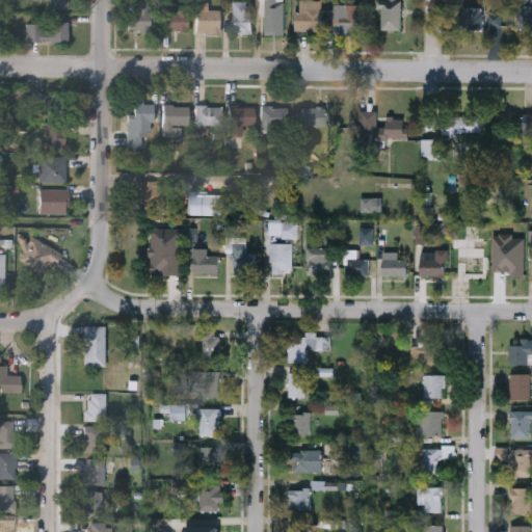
[(49,0),(49,11),(70,11),(69,0),(49,0)]
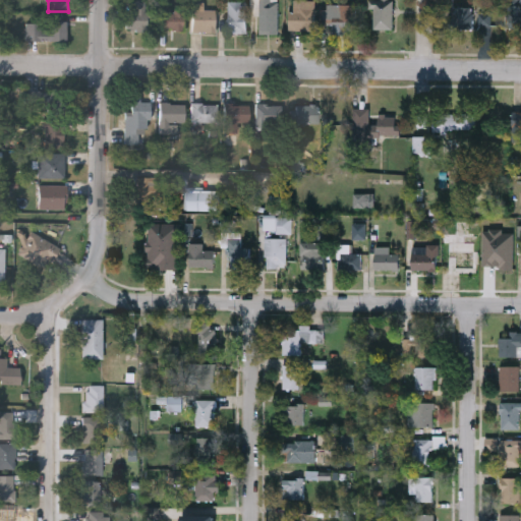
[(125,0),(148,0),(148,31),(125,31),(125,0)]
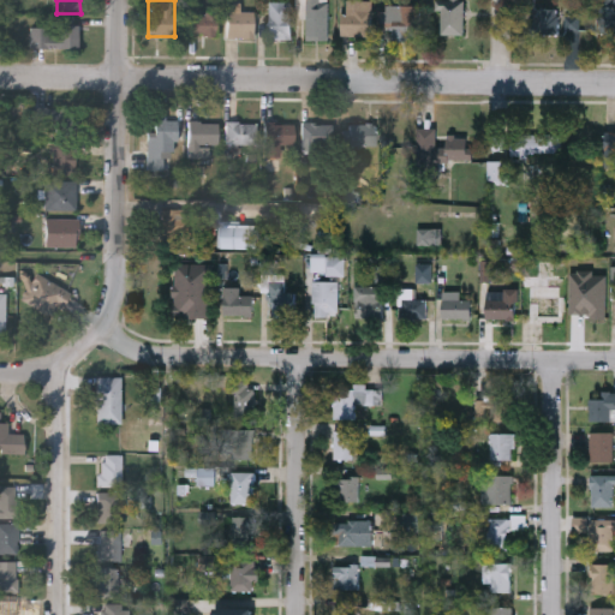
[(269,39),(269,0),(290,0),(290,39),(269,39)]
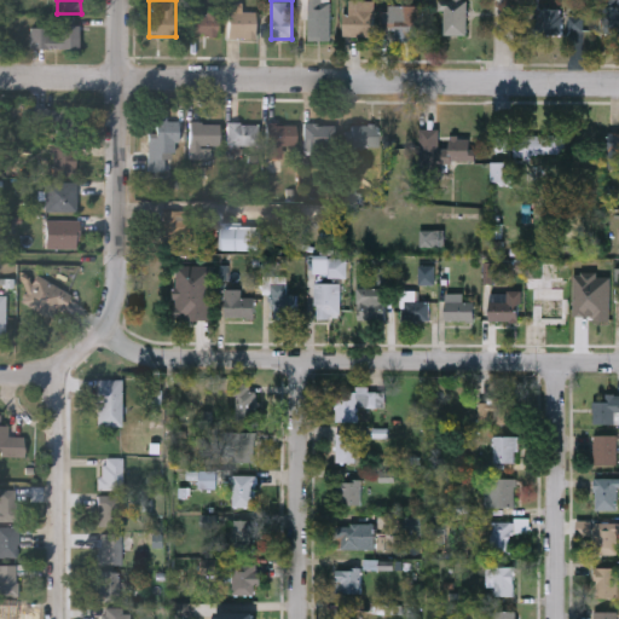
[(328,0),(328,39),(307,39),(307,0),(328,0)]
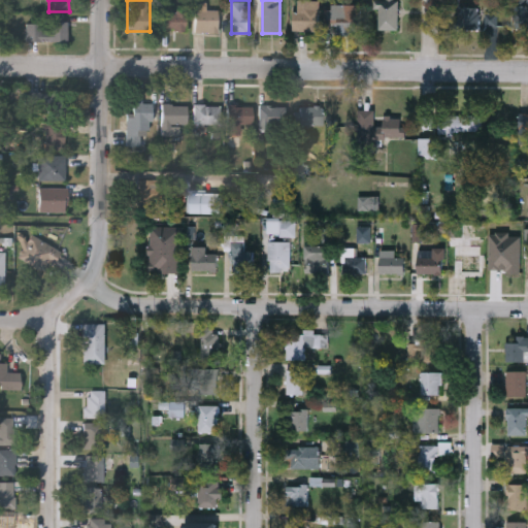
[(503,0),(503,25),(486,25),(486,0),(503,0)]
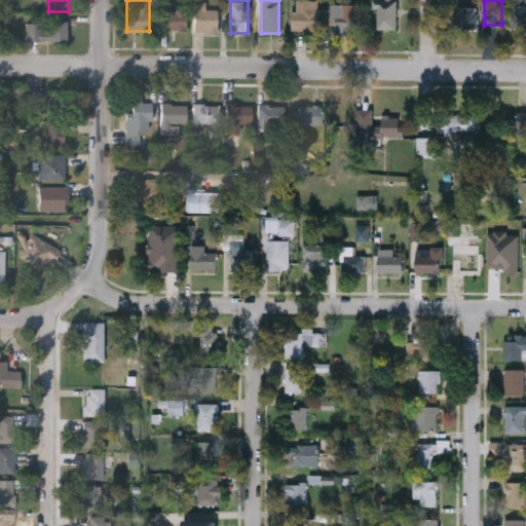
[(339,9),(339,3),(361,3),(361,28),(323,28),(323,9),(339,9)]
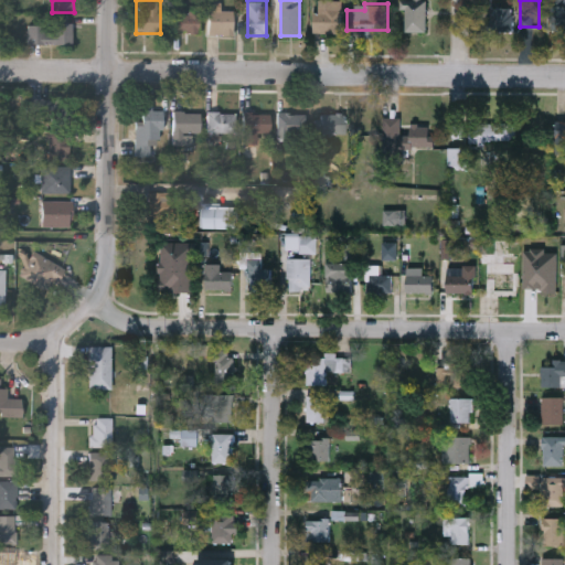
[(401,29),(401,3),(426,3),(426,29),(401,29)]
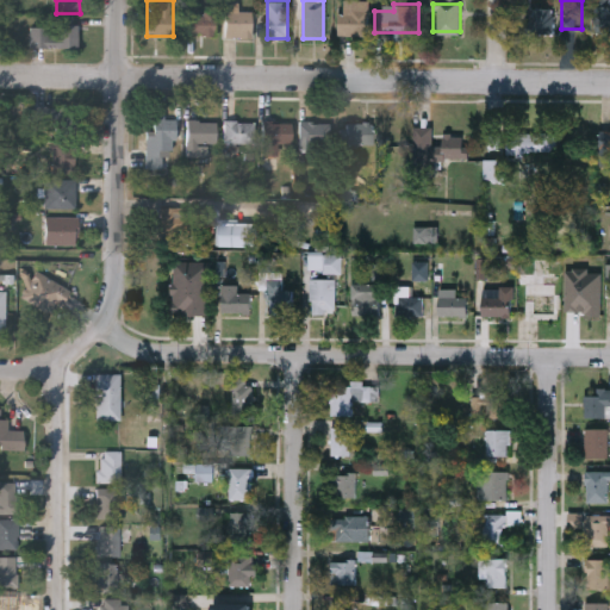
[(609,30),(590,30),(590,4),(609,4),(609,30)]
